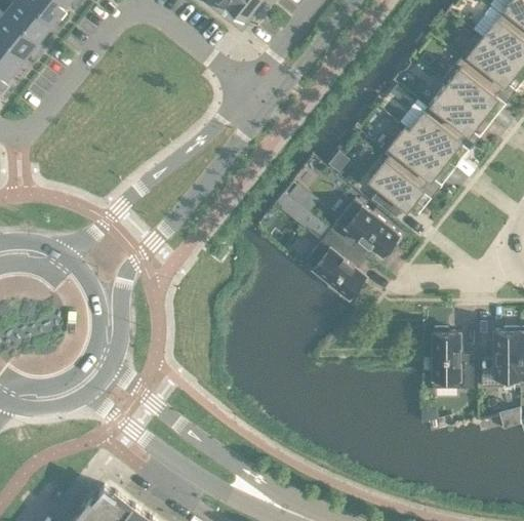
[(51,27),(53,24),(24,0),(14,0),(4,14),(39,41),(47,31),(48,31),(51,27)]
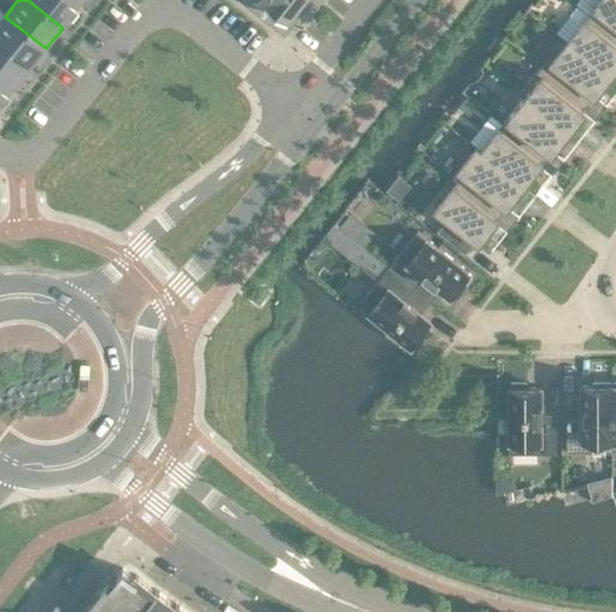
[(28,0),(63,28),(80,6),(72,0),(28,0)]
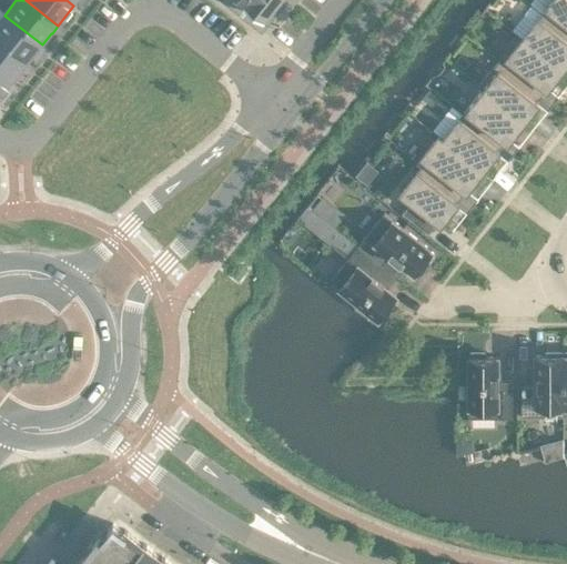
[(282,0),(250,0),(244,8),(264,23),(282,0)]
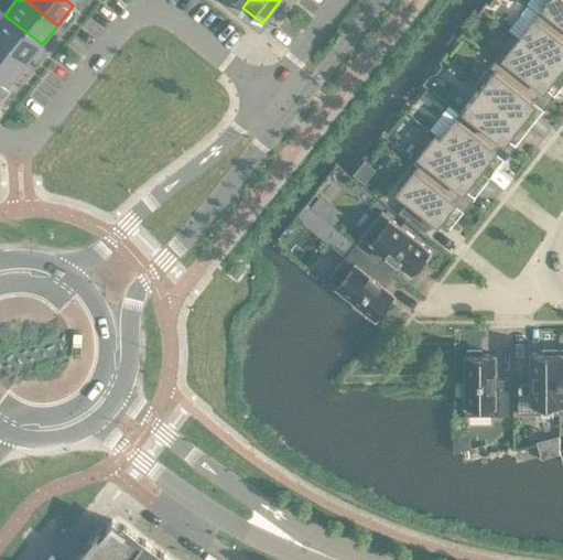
[(562,0),(551,0),(539,17),(562,35),(562,0)]
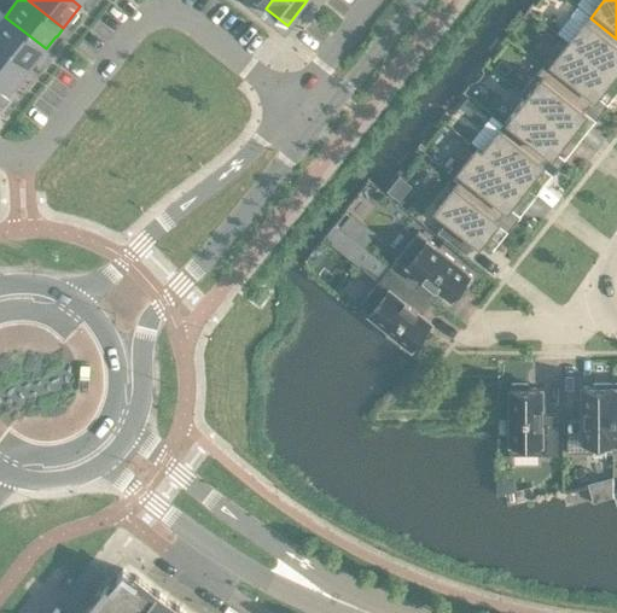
[(5,17),(0,22),(0,47),(29,70),(46,48),(5,17)]
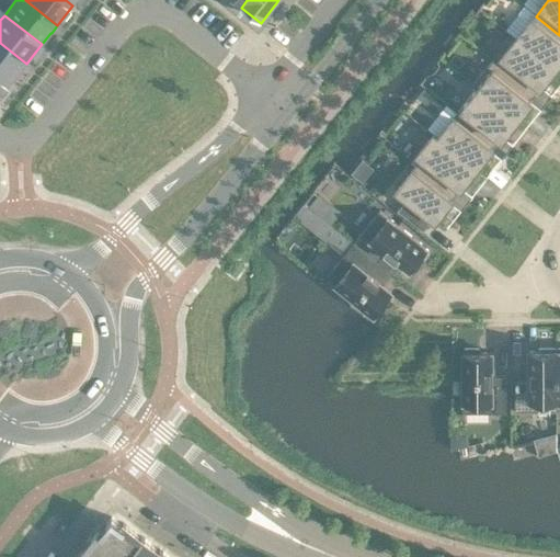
[(559,35),(536,16),(516,41),(556,72),(559,67),(559,35)]
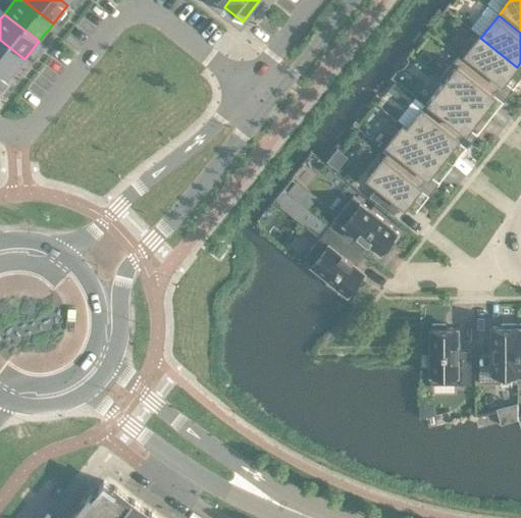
[(459,57),(458,58),(508,98),(513,92),(504,84),(517,67),(480,38),(462,60),(459,57)]
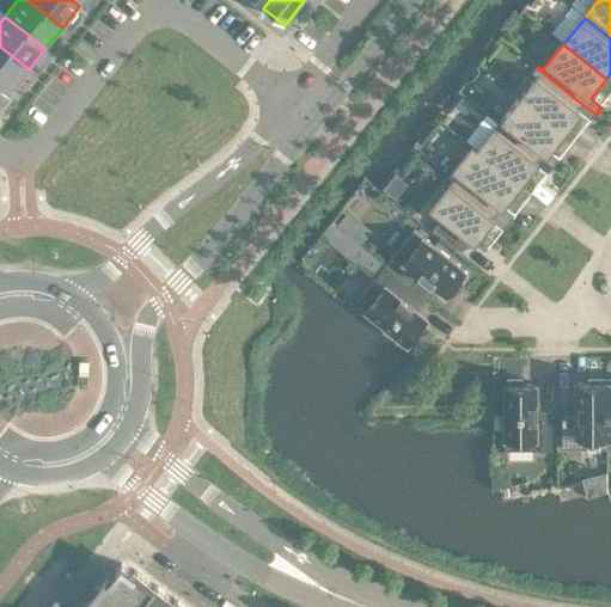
[(0,47),(0,81),(12,91),(22,79),(23,79),(26,74),(25,73),(29,69),(0,47)]
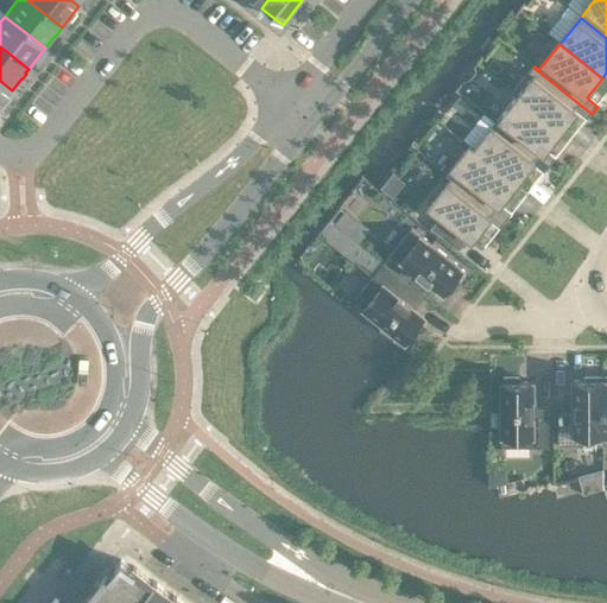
[(587,121),(592,114),(533,68),(512,95),(560,132),(575,113),(587,121)]
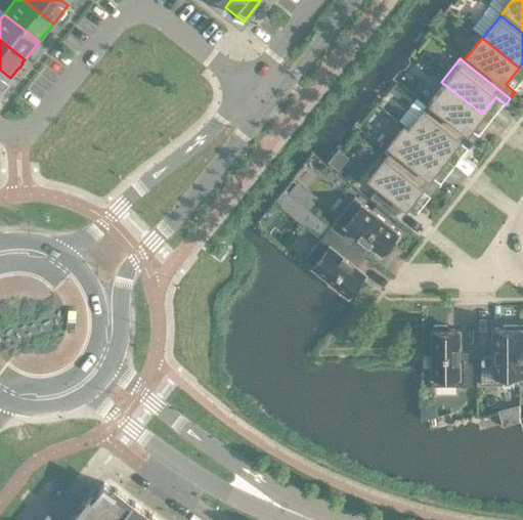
[(0,90),(10,78),(0,70),(0,90)]
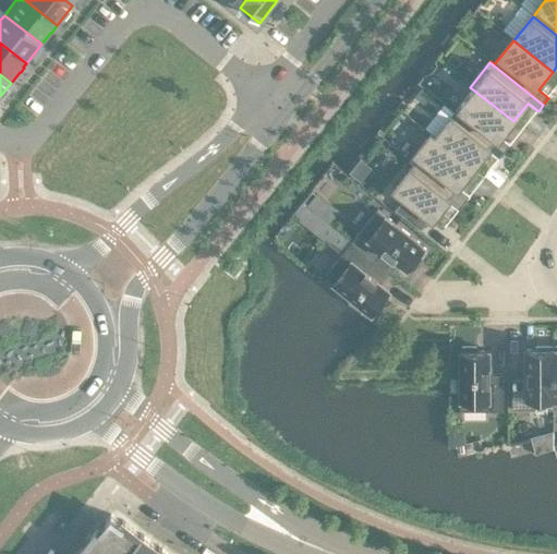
[(513,121),(470,87),(473,91),(455,115),(505,154),(510,147),(499,140),(513,121)]
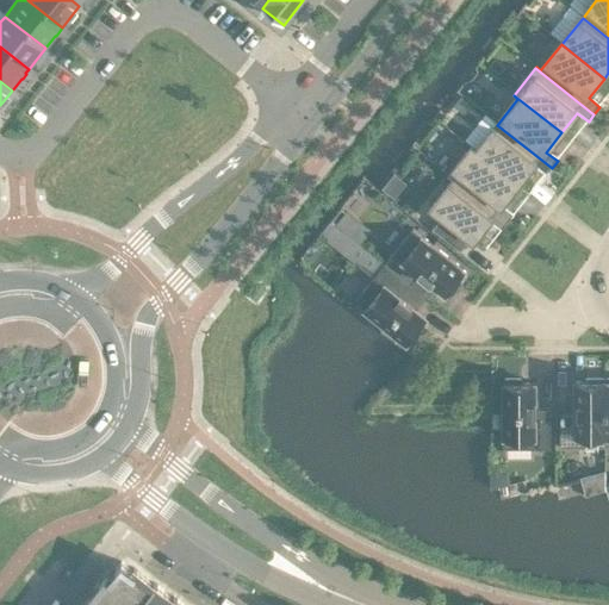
[(454,111),(461,117),(468,107),(461,103),(454,111)]
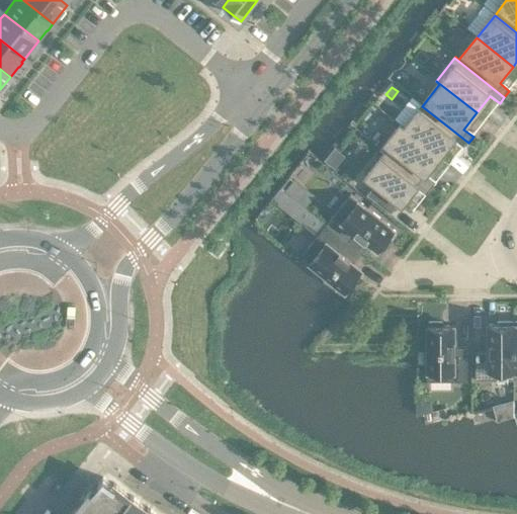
[(400,127),(440,159),(453,142),(463,149),(468,143),(422,106),(404,130),(400,126),(400,127)]
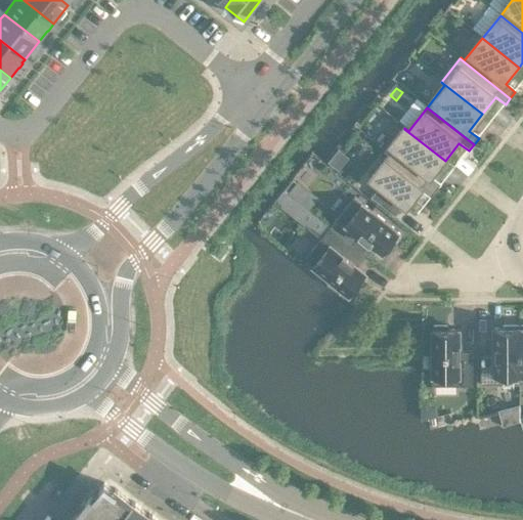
[(404,129),(385,153),(435,192),(440,186),(431,179),(445,161),(404,129)]
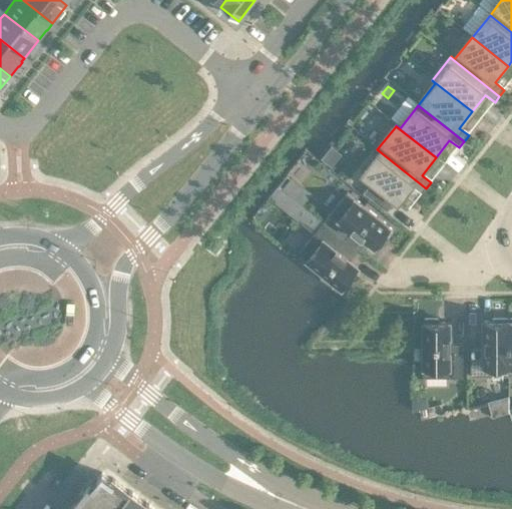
[(422,195),(426,188),(377,149),(376,150),(380,153),(362,176),(398,205),(412,187),(422,195)]
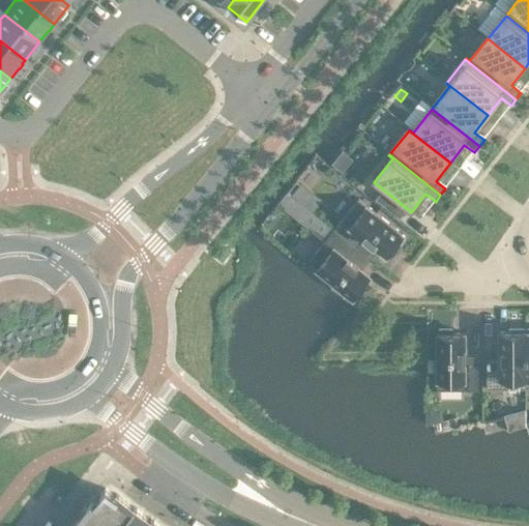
[(287,198),(278,208),(284,212),(292,202),(287,198)]
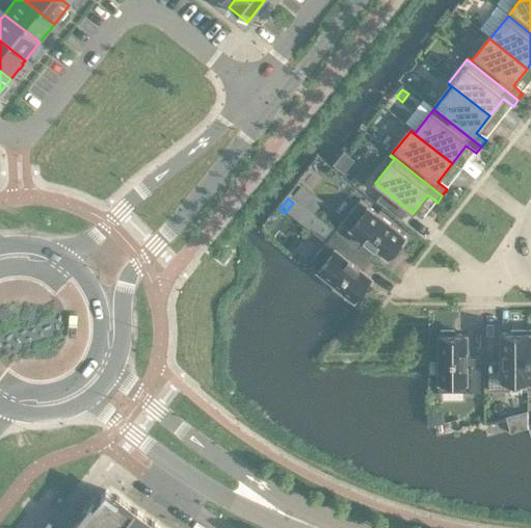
[(336,234),(356,251),(365,241),(375,249),(375,248),(388,259),(395,249),(398,253),(406,241),(403,238),(404,238),(360,203),(336,234)]
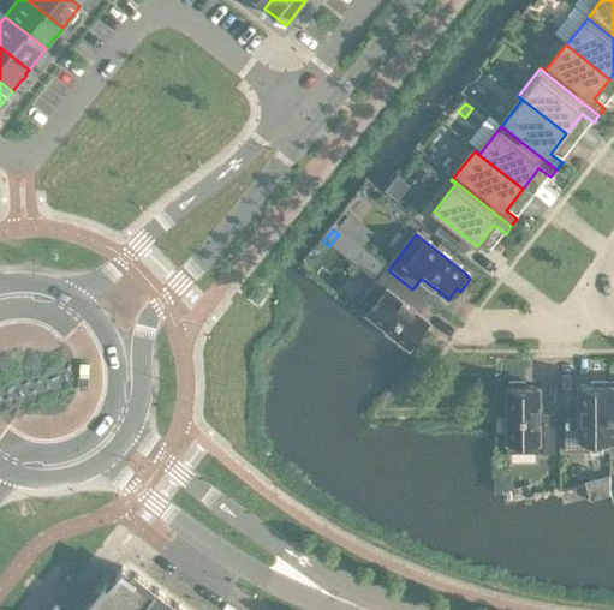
[(412,289),(388,270),(359,306),(383,327),(381,330),(394,340),(397,336),(410,347),(411,346),(415,350),(424,336),(421,333),(429,323),(415,311),(416,311),(404,301),(412,289)]
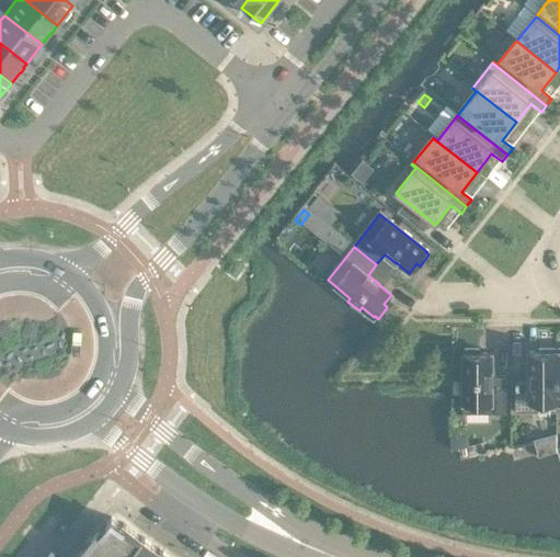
[(491,373),(491,355),(480,355),(480,351),(465,351),(465,355),(464,355),(464,416),(505,415),(505,381),(492,381),(492,373),(491,373)]
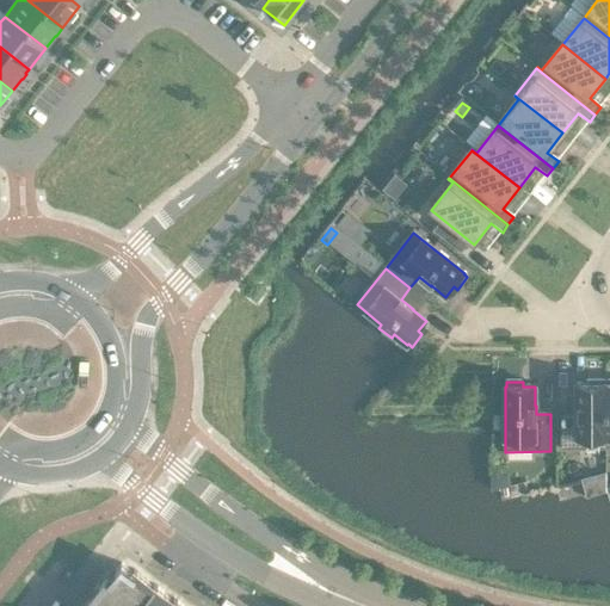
[(607,450),(607,383),(586,383),(586,385),(577,385),(577,419),(561,419),(561,450),(607,450)]
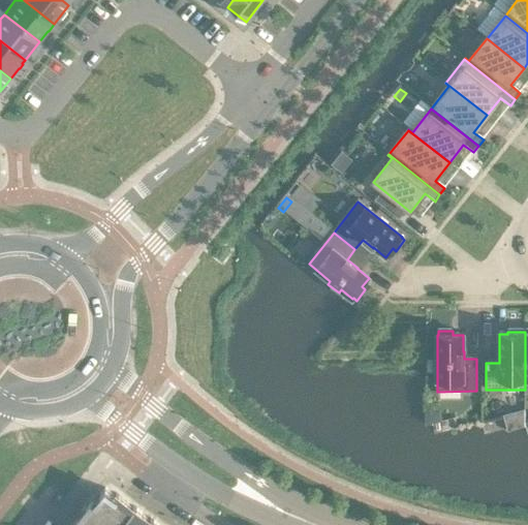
[(503,414),(505,420),(505,421),(507,431),(525,426),(525,408),(503,414)]
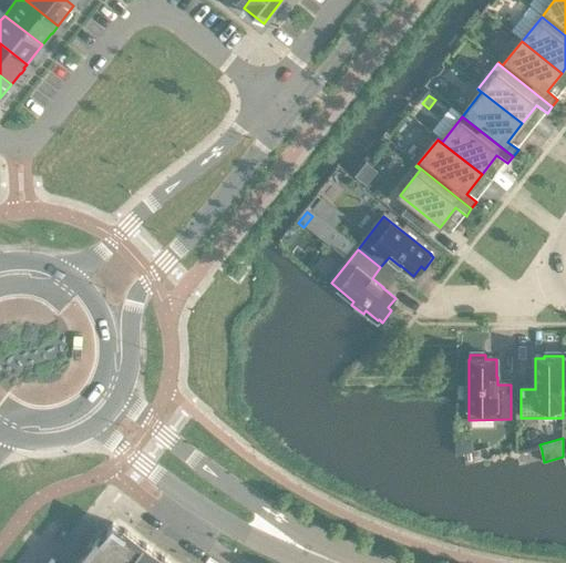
[(88,554),(86,556),(94,562),(131,562),(143,545),(142,546),(124,532),(123,533),(113,525),(103,538),(102,536),(89,555),(88,554)]
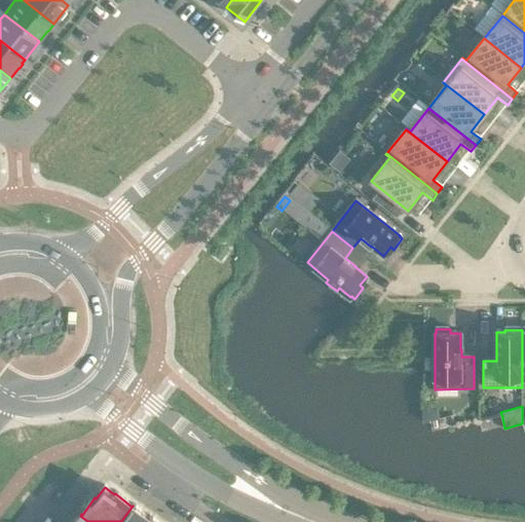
[(147,521),(150,518),(149,519),(133,506),(121,521),(147,521)]
